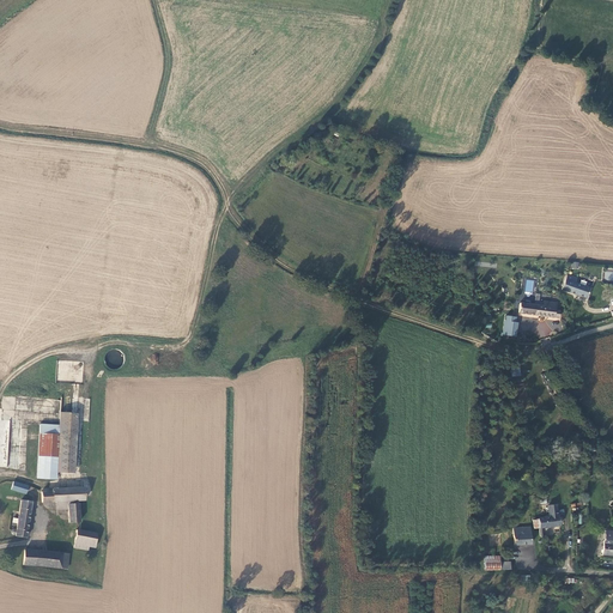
[(587,298),(590,289),(575,283),(577,279),(566,275),(562,290),(587,298)]
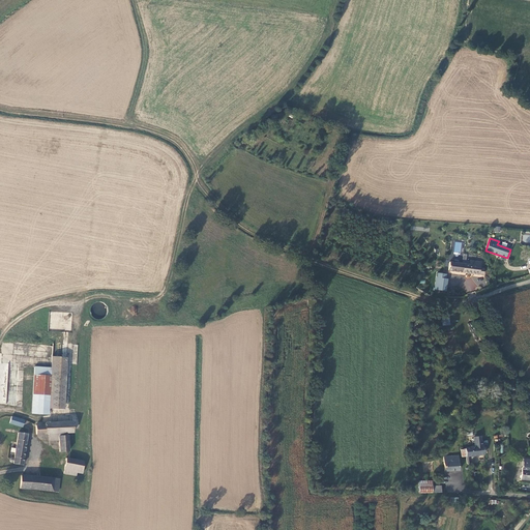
[(449,270),(483,275),(484,268),(479,267),(481,262),(470,261),(469,264),(450,262),(449,270)]
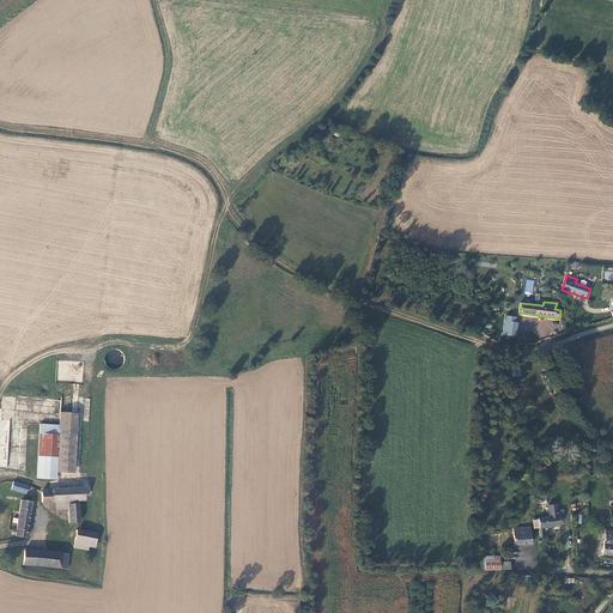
[(517,322),(514,322),(508,321),(507,335),(516,337),(517,322)]
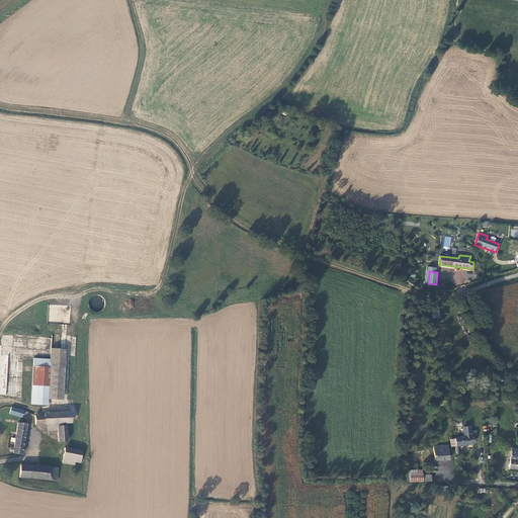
[(101,310),(105,300),(94,295),(90,304),(101,310)]
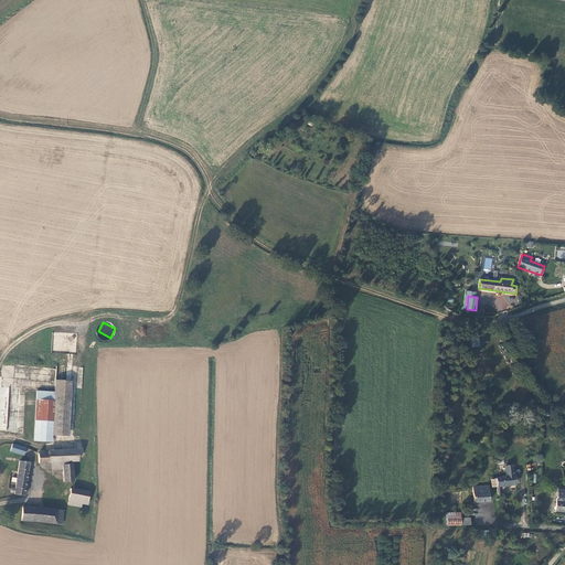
[(471,340),(472,348),(480,347),(479,339),(471,340)]
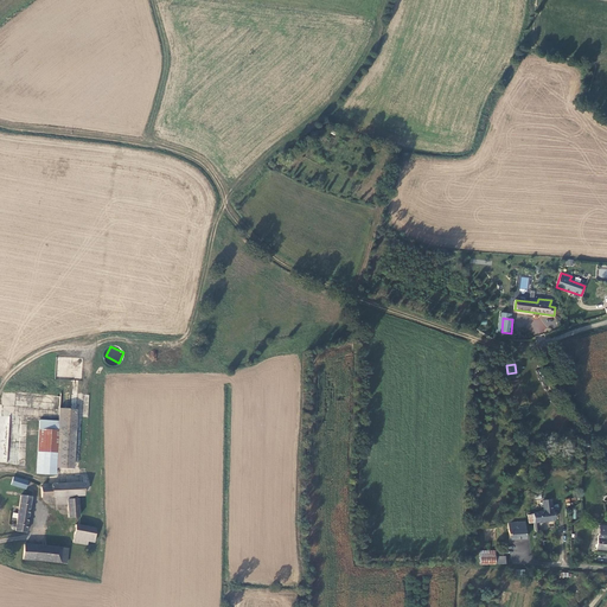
[(93,394),(63,391),(61,420),(42,417),(38,471),(57,472),(58,466),(82,467),(85,415),(90,416),(93,394)]
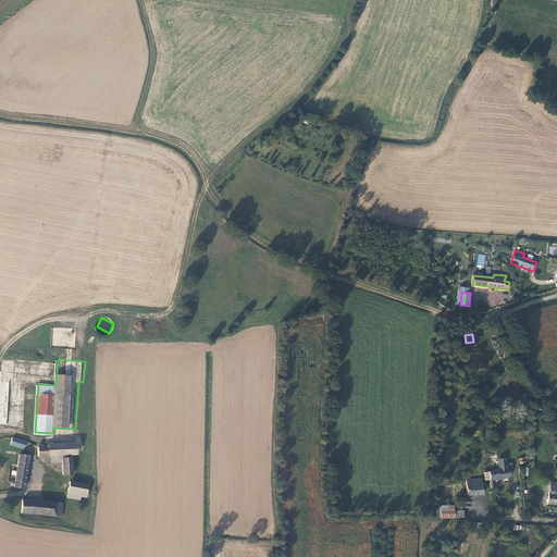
[(0,390),(8,392),(9,382),(0,382),(1,372),(0,372),(0,385),(0,390)]
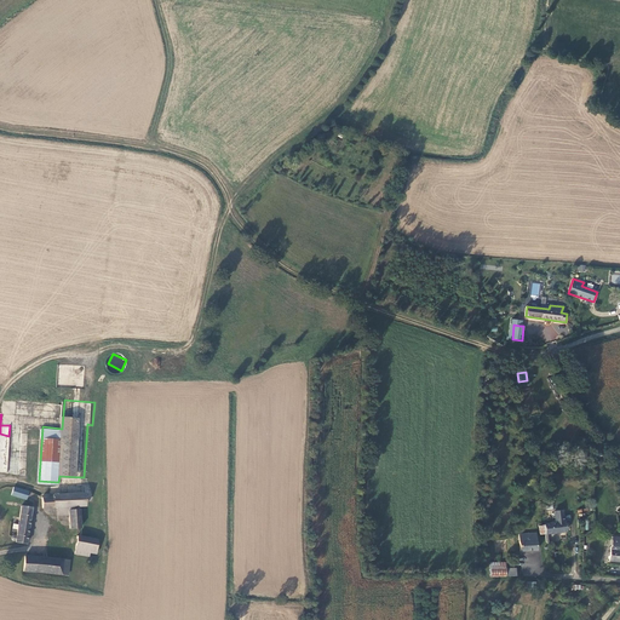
[(30,489),(16,484),(13,493),(28,497),(30,489)]
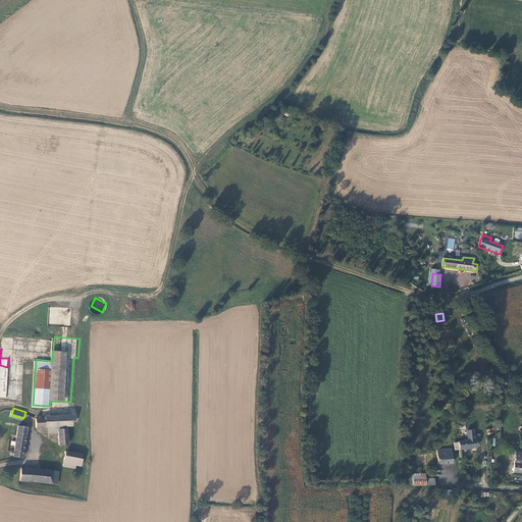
[(60,432),(59,446),(68,444),(67,425),(72,424),(72,414),(62,414),(46,414),(46,416),(36,416),(37,425),(48,425),(59,425),(60,432)]
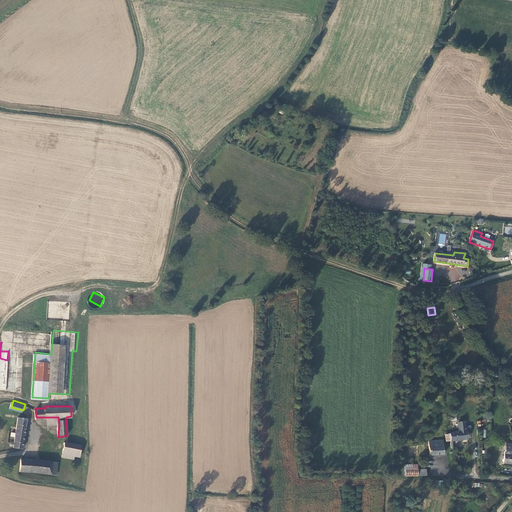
[(18,417),(14,443),(12,442),(10,442),(9,442),(9,444),(9,445),(11,445),(13,445),(13,447),(22,448),(27,419),(18,417)]
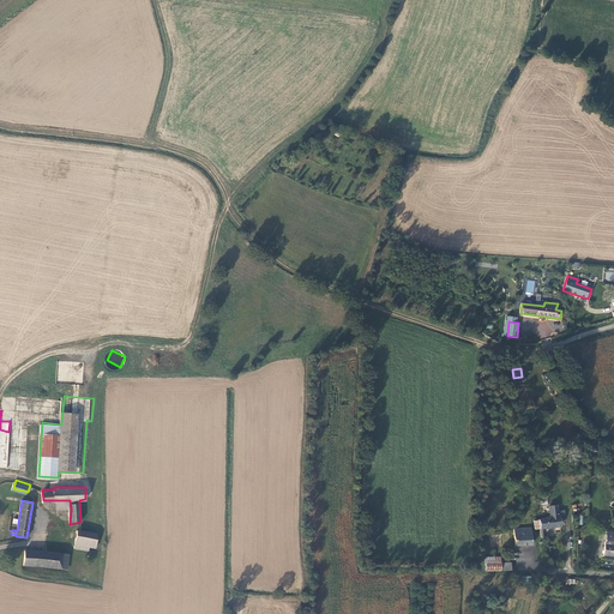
[(540,518),(539,518),(539,519),(540,528),(554,527),(555,536),(563,535),(560,516),(559,516),(558,505),(549,506),(551,518),(540,518)]
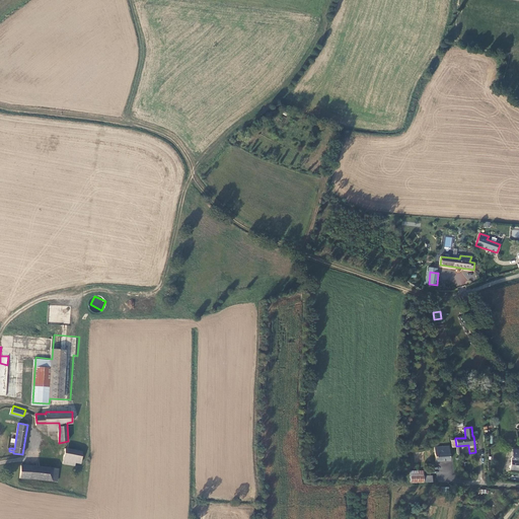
[(449,460),(448,446),(435,447),(436,460),(449,460)]
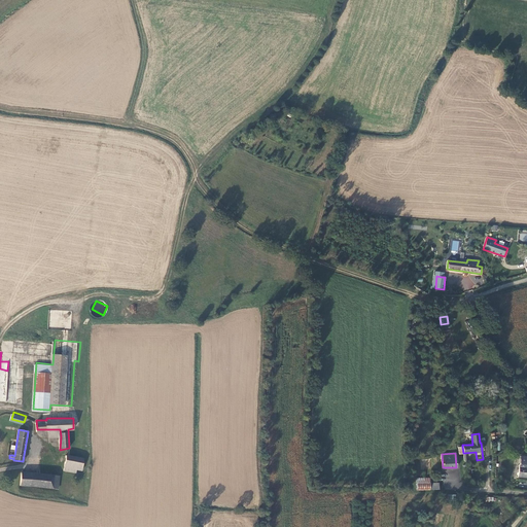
[(83,458),(66,455),(64,469),(76,472),(77,468),(82,469),(83,458)]
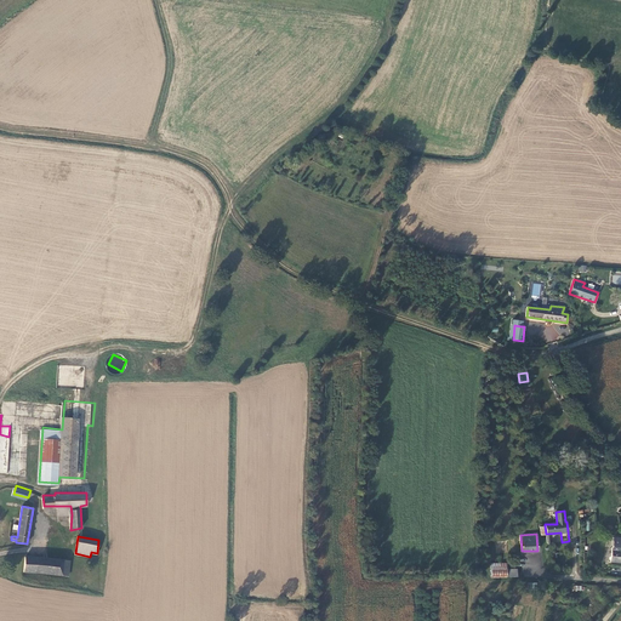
[(620,540),(613,540),(610,562),(620,563),(620,540)]
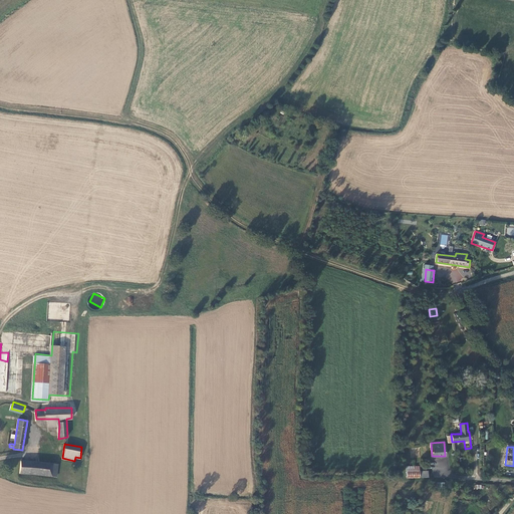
[(19,473),(56,477),(57,464),(21,460),(19,473)]
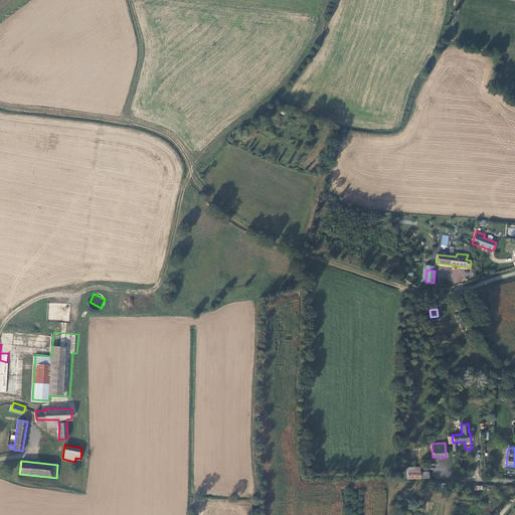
[(419,467),(408,467),(407,467),(406,479),(419,478),(419,472),(419,467)]
